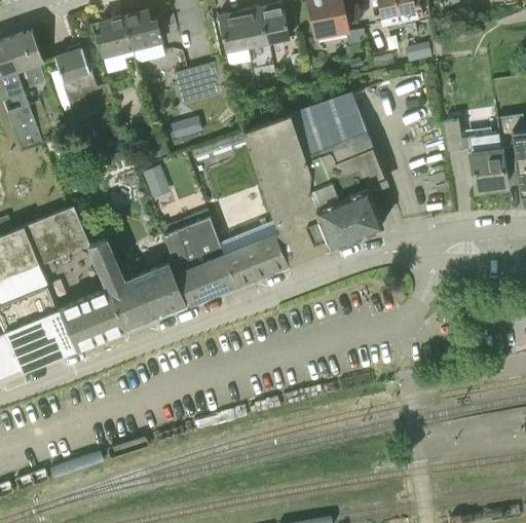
[(348,34),(342,1),(341,0),(306,0),(314,40),(348,34)]
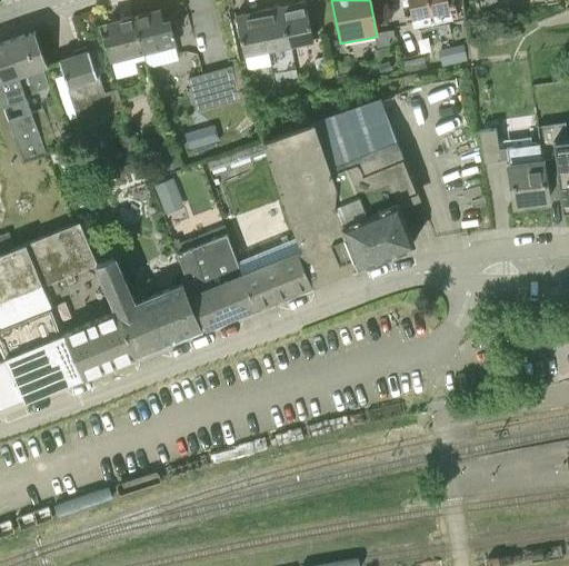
[(458,19),(453,1),(453,0),(401,0),(402,1),(401,1),(408,29),(458,19)]
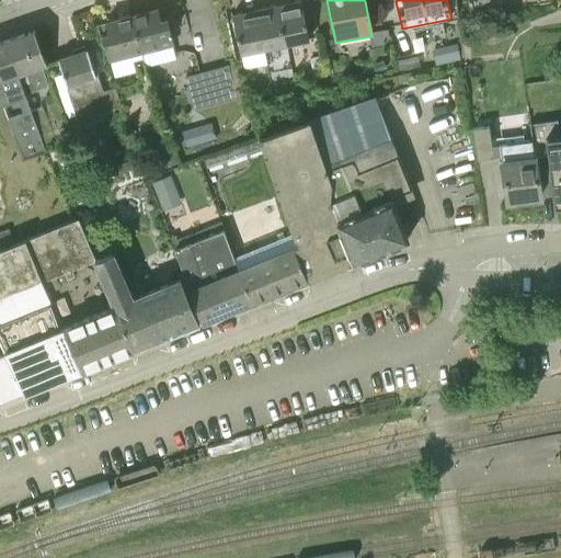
[(277,9),(286,47),(309,43),(300,4),(277,9)]
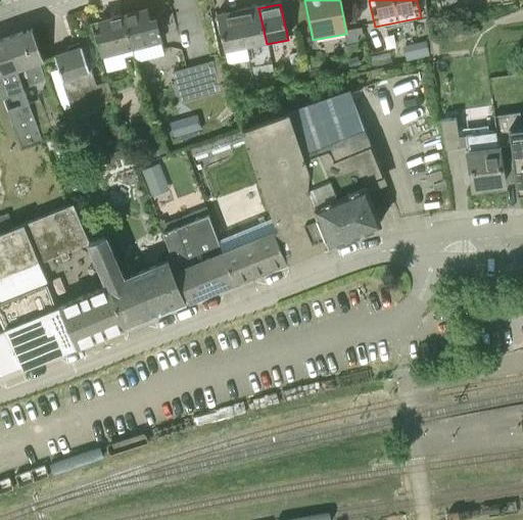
[(245,48),(267,44),(258,8),(238,12),(245,48)]
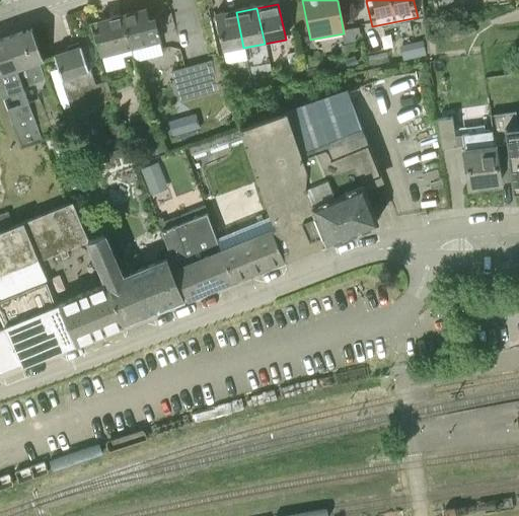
[(131,51),(161,43),(166,64),(184,59),(173,15),(155,20),(149,22),(146,11),(122,17),(131,51)]
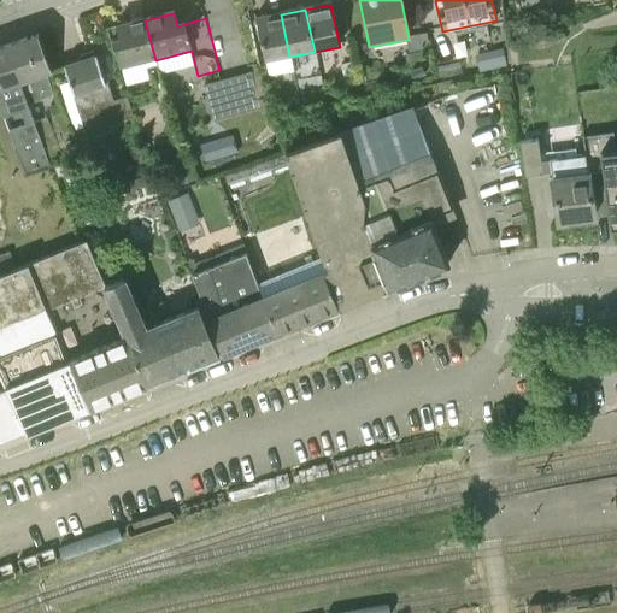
[(264,63),(289,57),(281,15),(256,21),(264,63)]
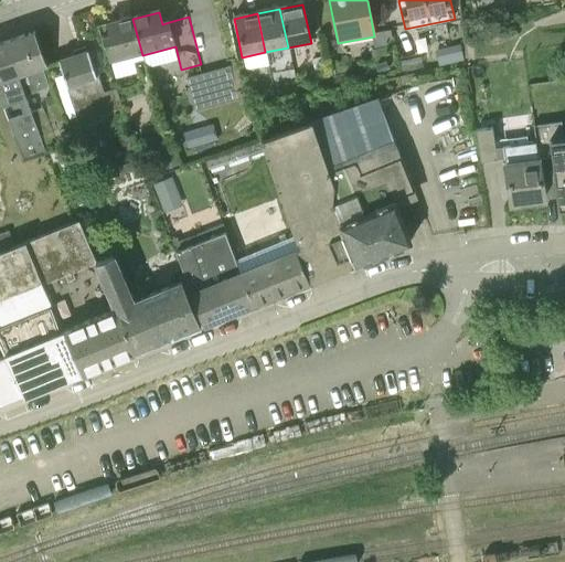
[(109,64),(142,55),(132,19),(106,27),(109,38),(103,40),(109,64)]
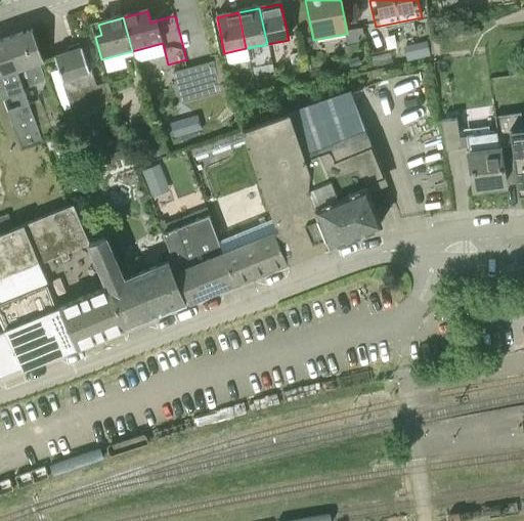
[(412,25),(385,31),(389,51),(418,45),(412,25)]
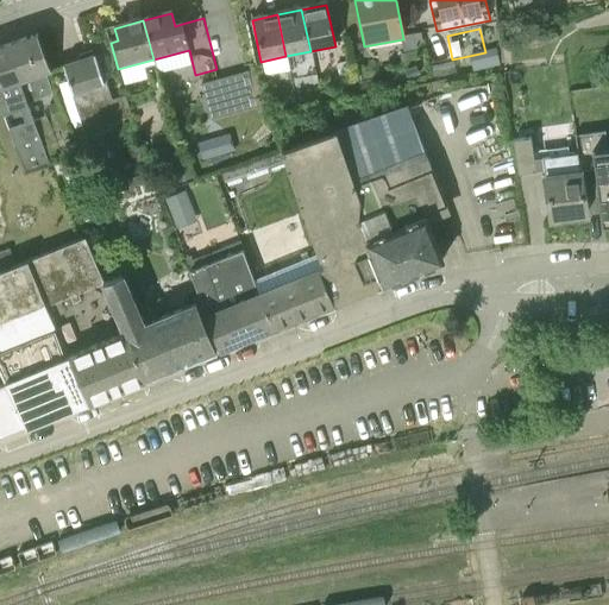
[(27,106),(51,98),(52,95),(46,74),(51,73),(38,37),(6,48),(13,67),(14,65),(22,82),(19,83),(27,106)]
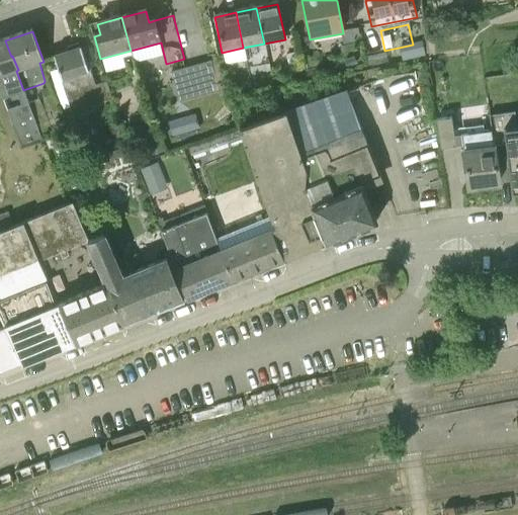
[(11,57),(5,40),(0,41),(0,93),(3,102),(16,97),(19,106),(7,111),(21,151),(41,144),(22,90),(23,90),(16,71),(18,70),(12,56),(11,57)]
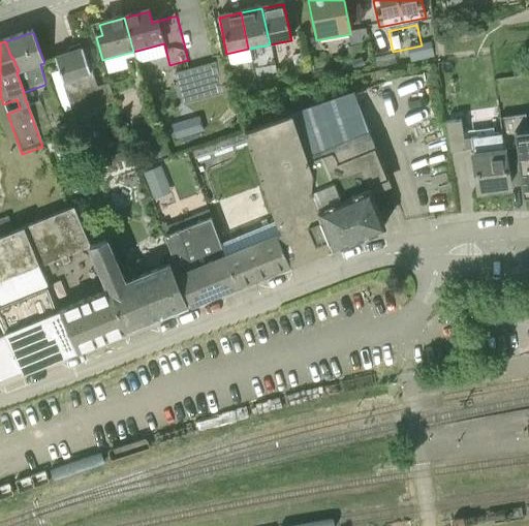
[(434,49),(425,51),(423,56),(424,62),(436,59),(434,49)]
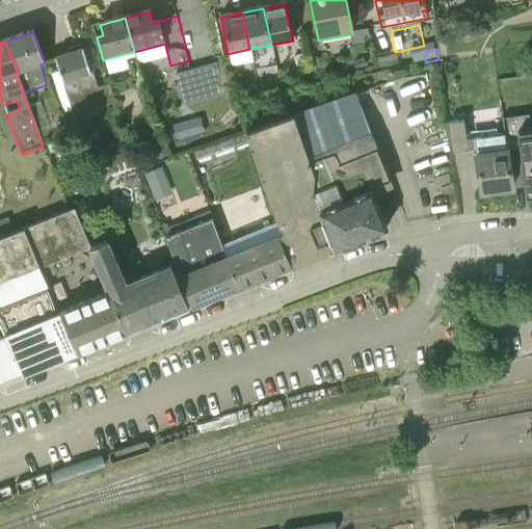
[(83,50),(55,58),(72,110),(85,106),(86,112),(115,103),(109,84),(98,88),(92,72),(90,73),(83,50)]
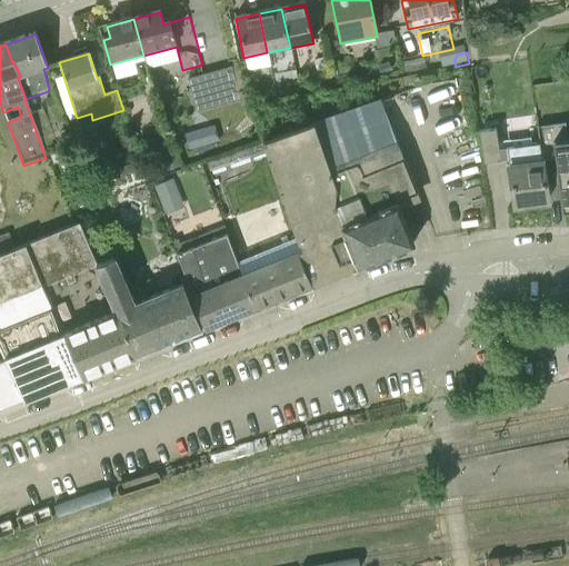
[(317,75),(327,72),(323,60),(313,62),(317,75)]
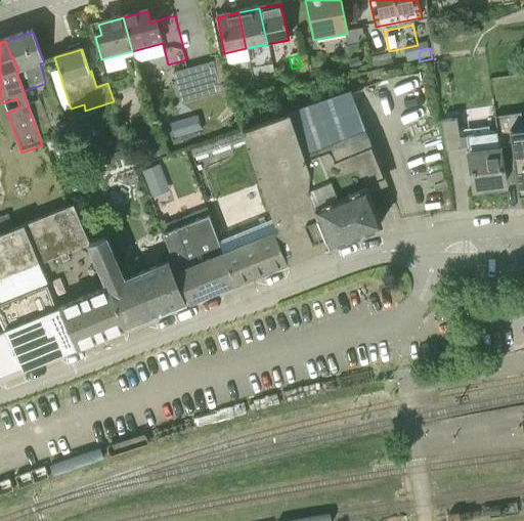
[(212,63),(173,74),(181,105),(220,95),(212,63)]
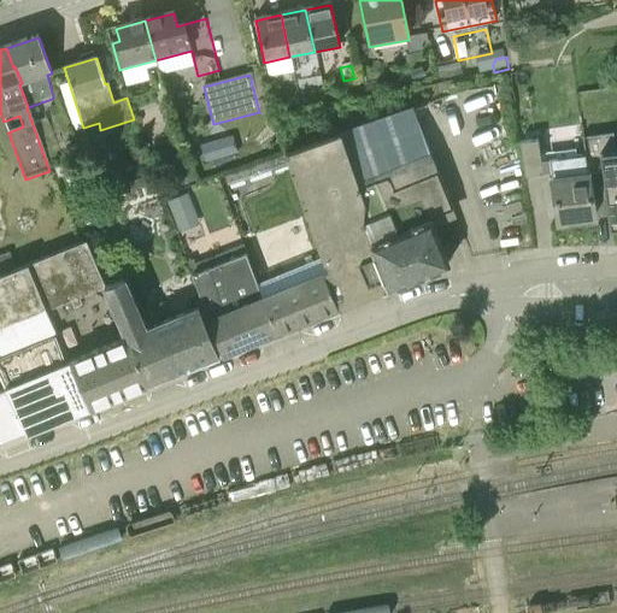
[(411,112),(335,139),(352,183),(429,157),(411,112)]
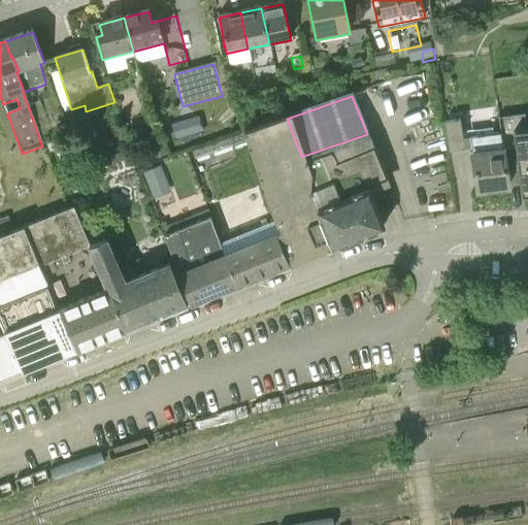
[(498,120),(503,152),(516,150),(523,198),(527,197),(527,131),(527,132),(525,116),(498,120)]
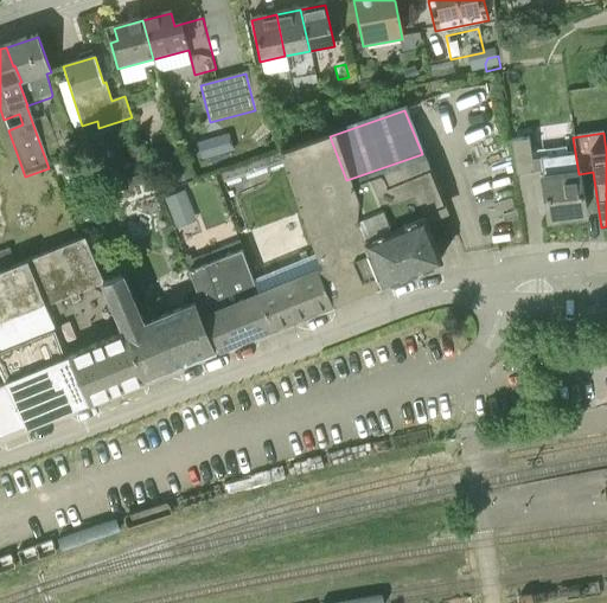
[(383,286),(366,239),(423,218),(445,210),(422,154),(346,180),(330,136),(281,153),(313,255),(333,306),(383,286)]
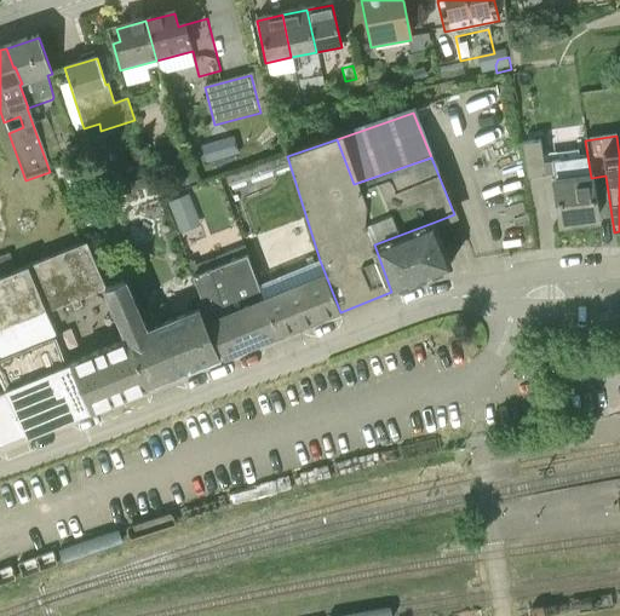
[(597,222),(587,157),(579,159),(579,156),(558,159),(560,162),(544,163),(540,142),(522,144),(527,180),(554,177),(561,228),(597,222)]
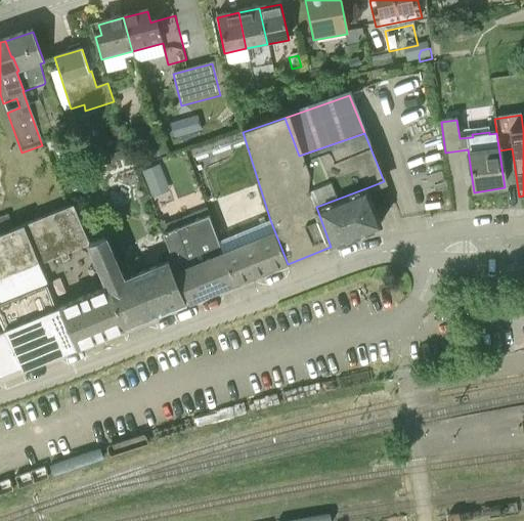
[(55,124),(61,141),(72,138),(66,121),(55,124)]
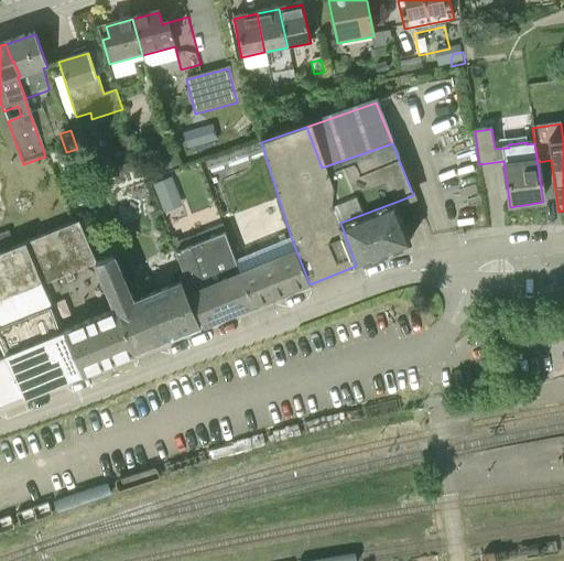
[(187,151),(203,148),(198,131),(183,135),(187,151)]
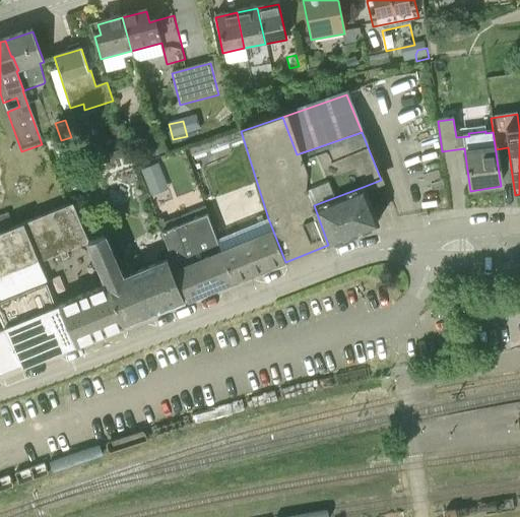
[(192,158),(237,143),(234,134),(189,149),(192,158)]
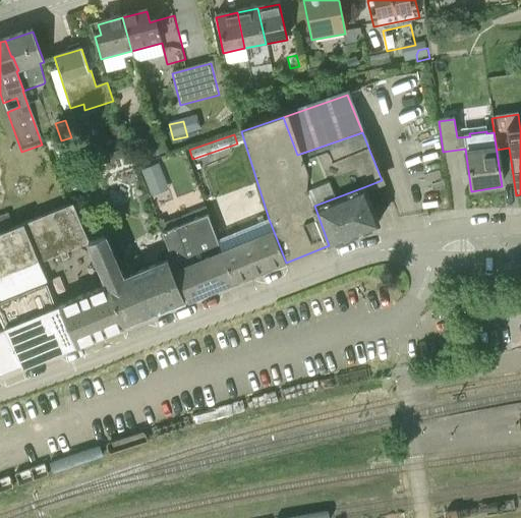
[(159,138),(146,144),(152,160),(165,155),(159,138)]
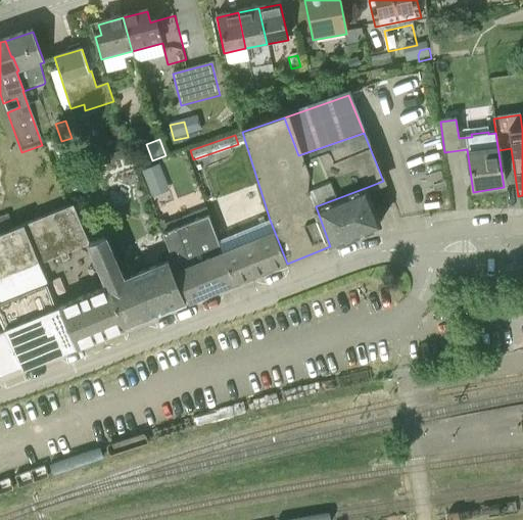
[(157,167),(141,173),(145,184),(161,177),(157,167)]
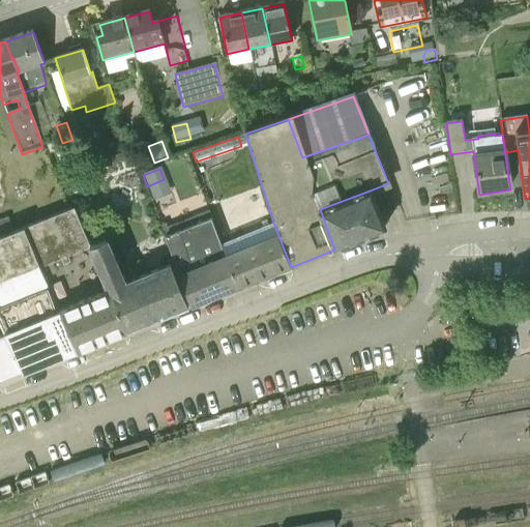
[(386,229),(370,191),(320,209),(334,250),(386,229)]
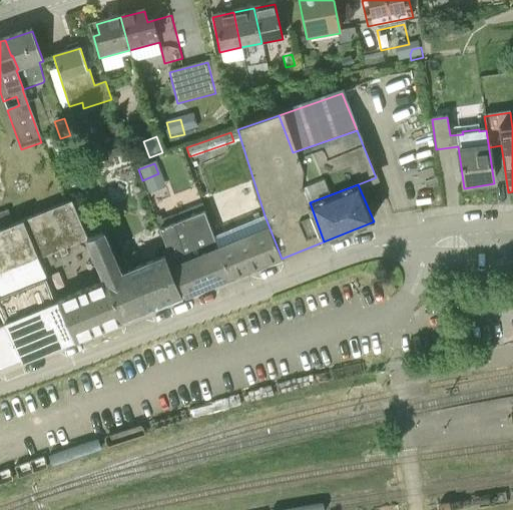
[(0,372),(74,342),(58,304),(104,284),(105,283),(87,239),(71,202),(0,230),(0,317),(4,326),(0,327),(0,372)]
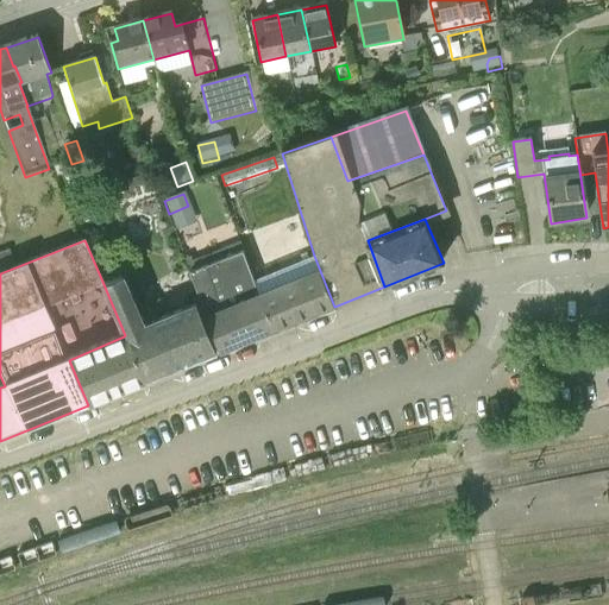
[(275,332),(253,281),(239,244),(186,264),(205,317),(220,353),(275,332)]
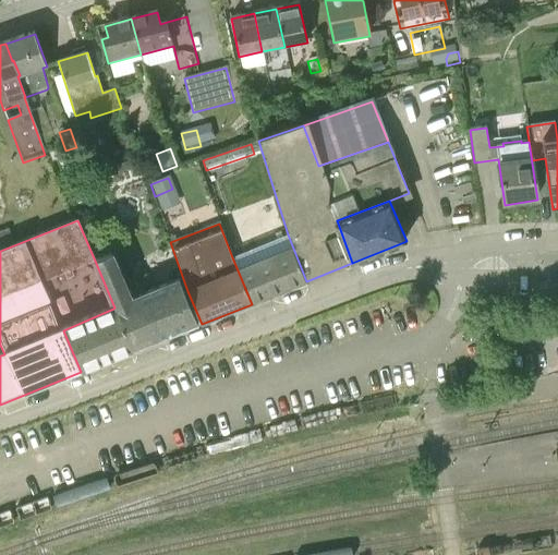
[(252,304),(306,281),(288,234),(232,257),(252,304)]
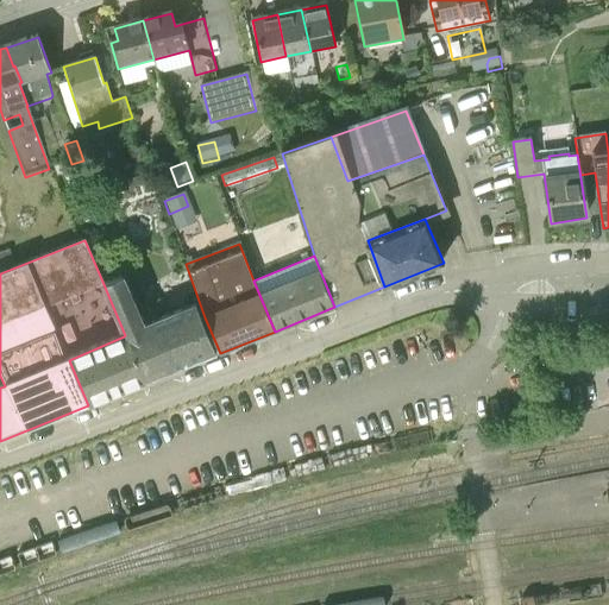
[(196,306),(143,328),(121,277),(104,284),(125,335),(124,336),(144,384),(217,354),(196,306)]
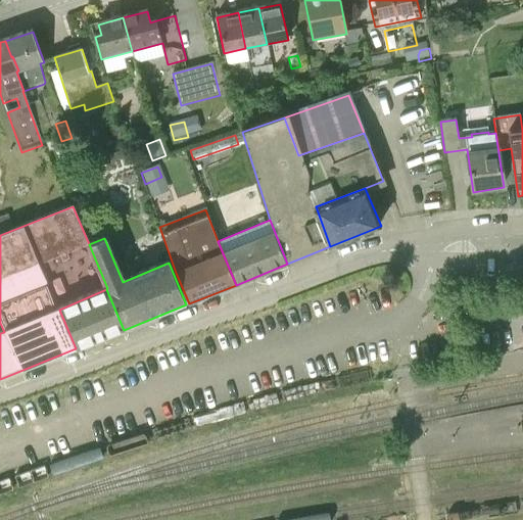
[(124,330),(106,289),(59,310),(76,348),(124,330)]
